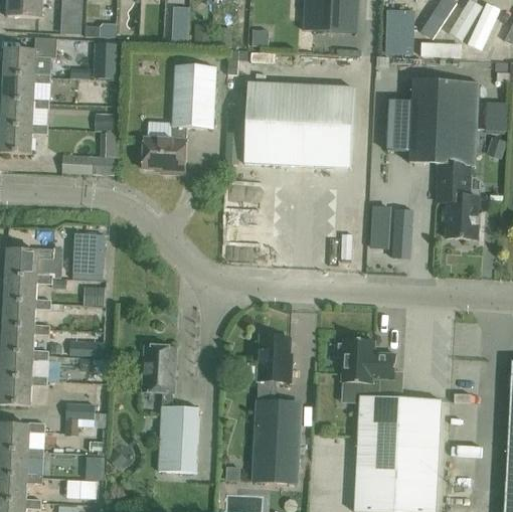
[(42,16),(42,0),(6,0),(6,15),(42,16)]
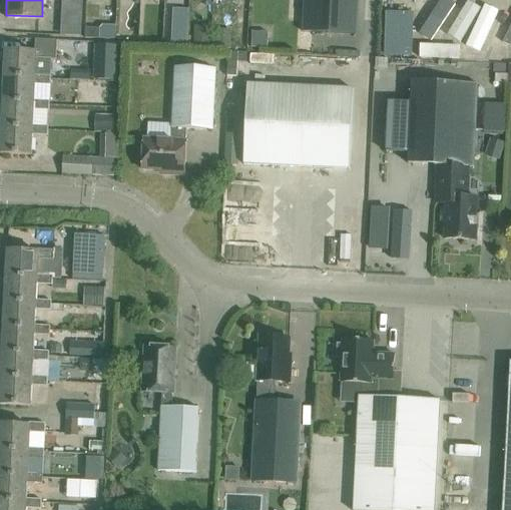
[(302,0),(301,30),(355,32),(356,0),(302,0)]
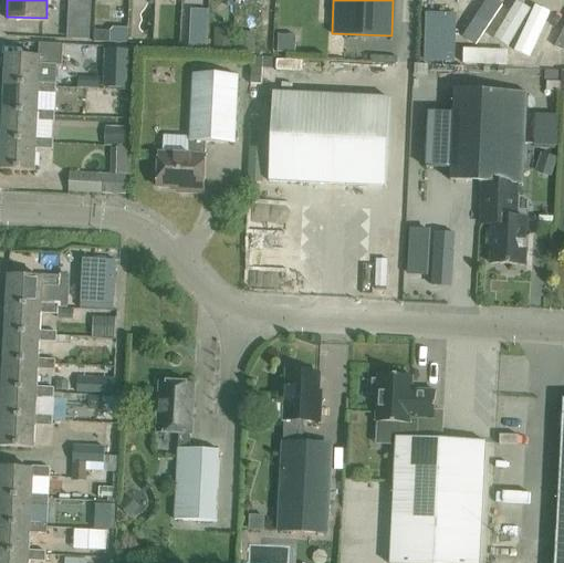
[(82,9),(66,8),(66,20),(82,20),(82,9)]
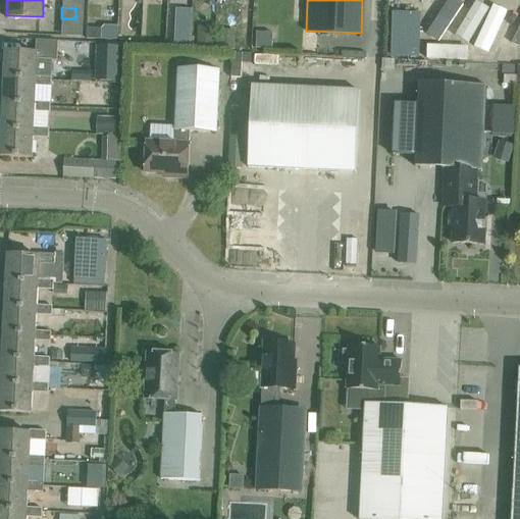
[(86,26),(86,36),(115,37),(115,23),(101,22),(99,27),(86,26)]
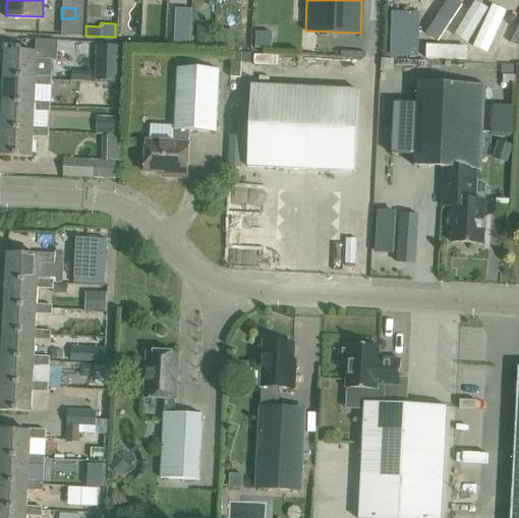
[(196,27),(195,42),(209,43),(211,43),(211,27),(196,27)]
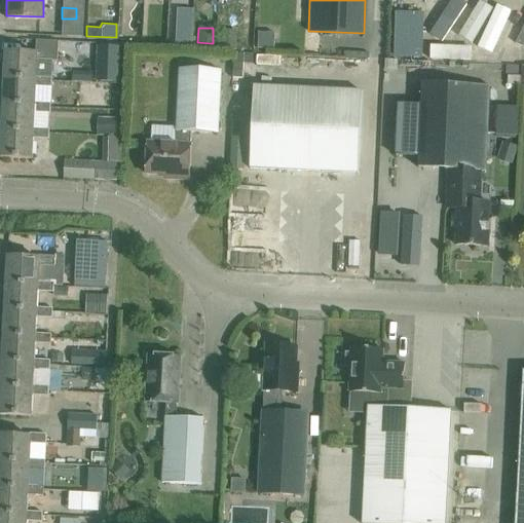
[(118,75),(119,43),(95,42),(94,74),(118,75)]
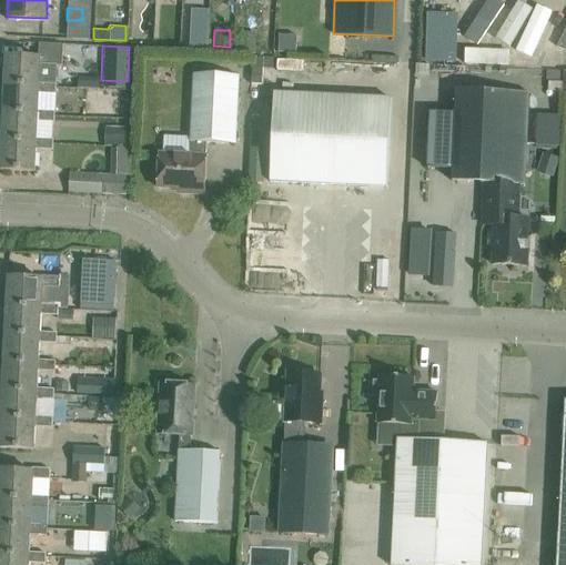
[(4,52),(3,82),(38,83),(38,79),(53,80),(54,62),(56,62),(57,52),(38,51),(38,54),(4,52)]
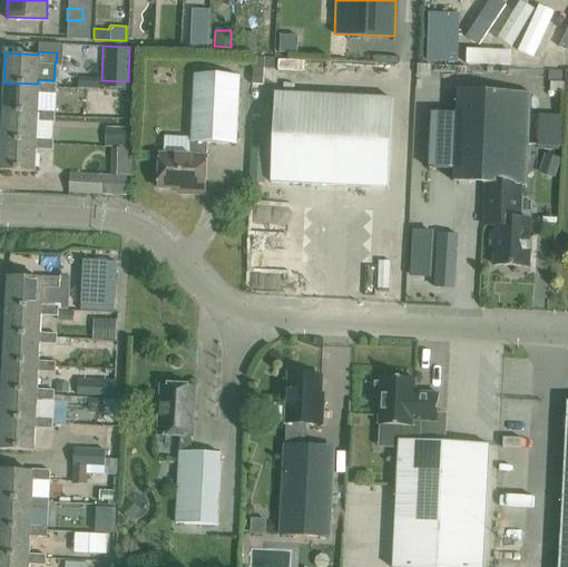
[(189,153),(159,152),(157,186),(184,187),(184,192),(204,193),(206,140),(235,142),(238,74),(194,71),(189,153)]
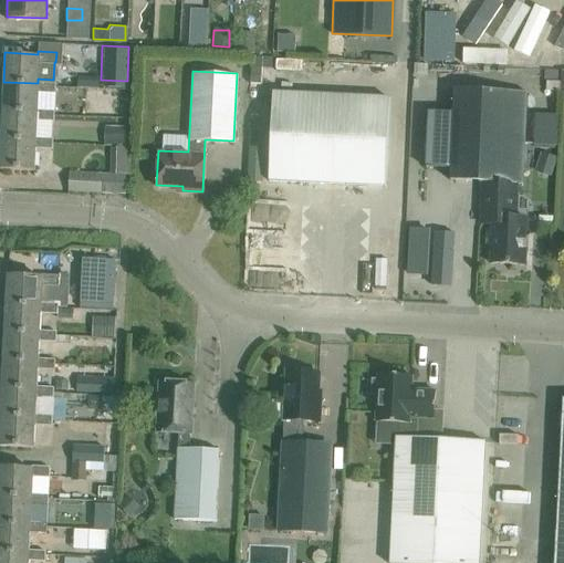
[(38,83),(3,82),(2,110),(37,111),(37,106),(38,90),(54,91),(54,80),(53,80),(38,79),(38,83)]
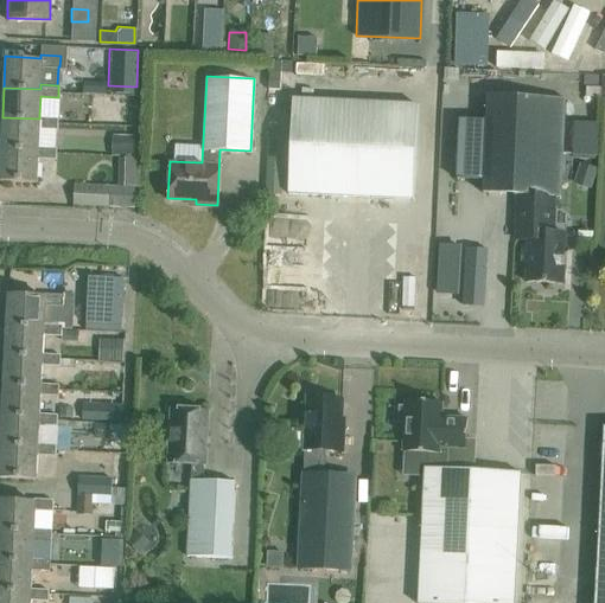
[(564,120),(565,95),(486,91),(485,119),(459,117),(457,177),(483,178),(482,191),(517,192),(515,237),(528,237),(526,280),(561,281),(564,231),(551,230),(553,193),(560,194),(562,152),(596,153),(598,121),(564,120)]
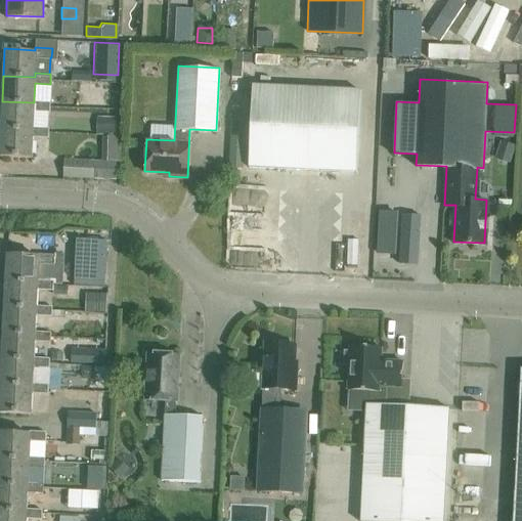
[(251,83),(248,165),(356,170),(360,88),(251,83)]
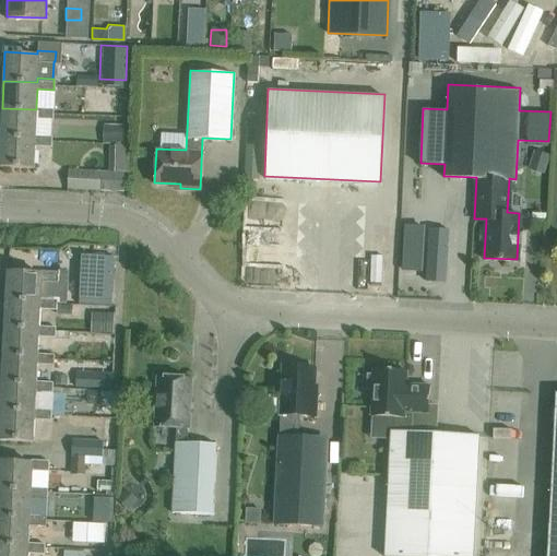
[(119,109),(120,101),(99,99),(99,109),(119,109)]
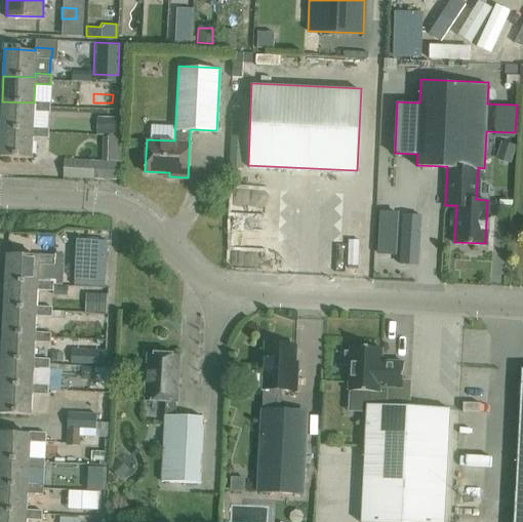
[(33,128),(33,125),(34,109),(49,110),(49,99),(34,98),(34,103),(2,102),(0,127),(33,128)]
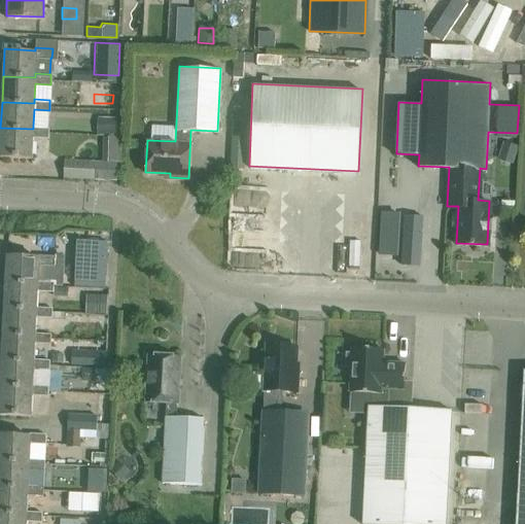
[(117,116),(96,116),(96,133),(116,133),(117,116)]
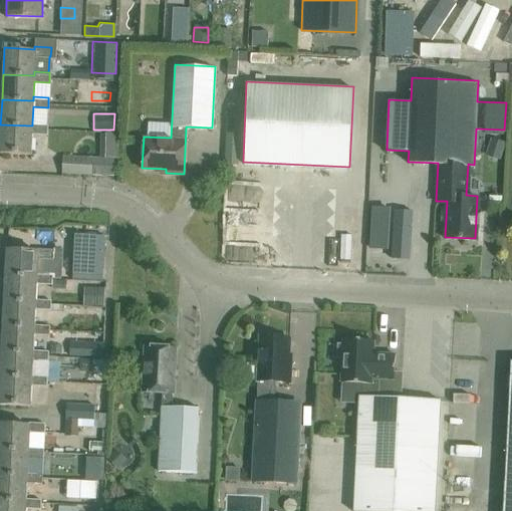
[(32,125),(0,124),(0,151),(30,153),(31,132),(46,133),(47,123),(32,122),(32,125)]
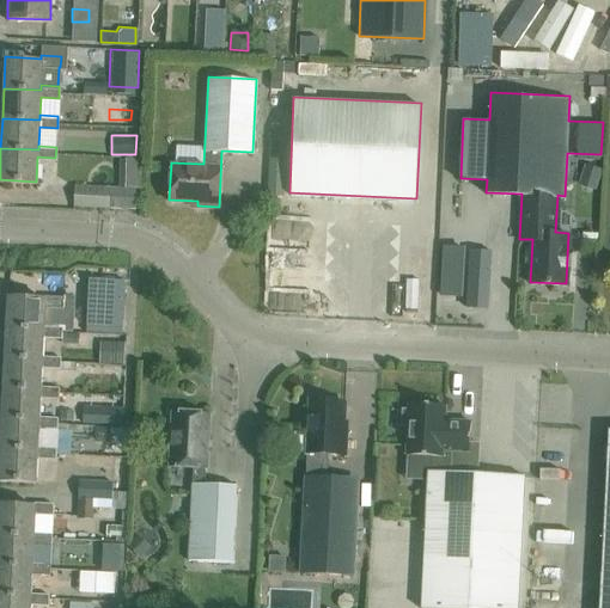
[(117,157),(117,184),(138,184),(139,157),(117,157)]
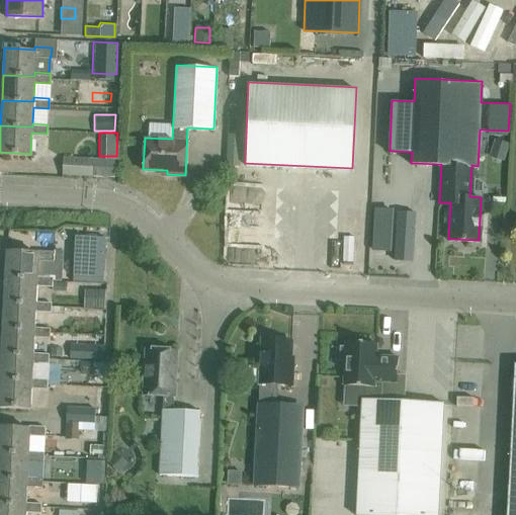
[(61,173),(113,175),(113,157),(61,155),(61,173)]
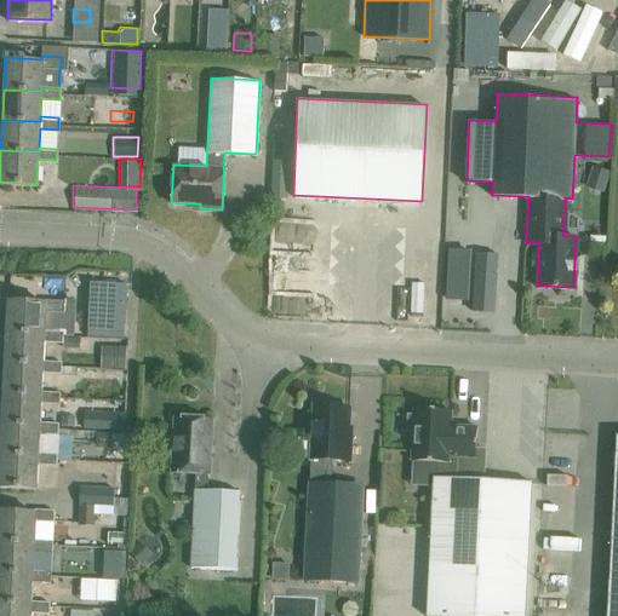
[(318,269),(291,269),(292,253),(270,253),(269,291),(316,292),(318,269)]
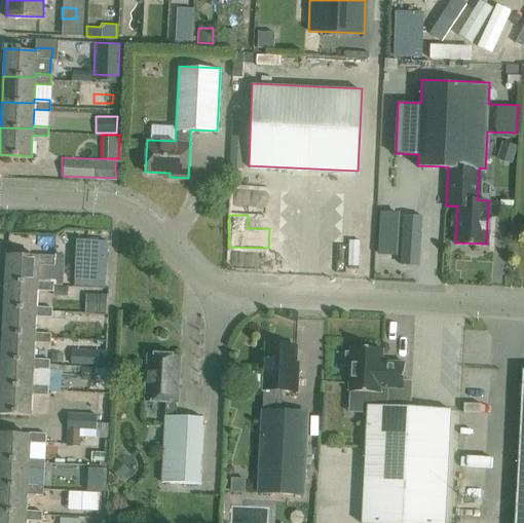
[(103,281),(105,240),(105,239),(74,238),(74,239),(72,278),(103,281)]
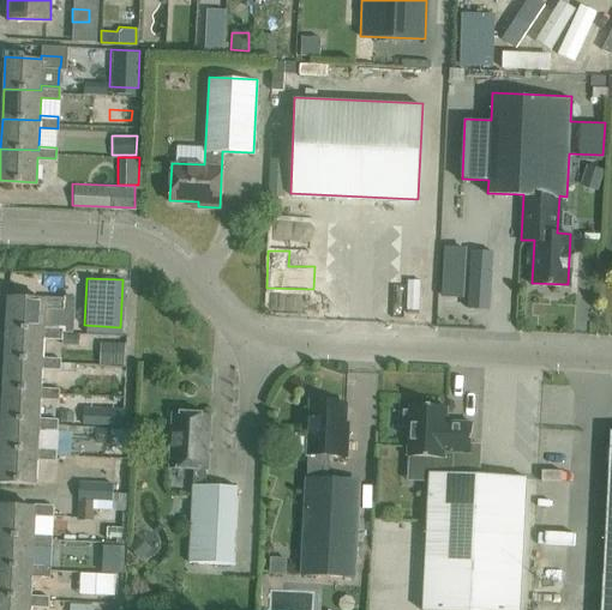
[(43,330),(43,325),(45,306),(63,307),(63,296),(43,295),(43,299),(7,296),(6,328),(43,330)]
